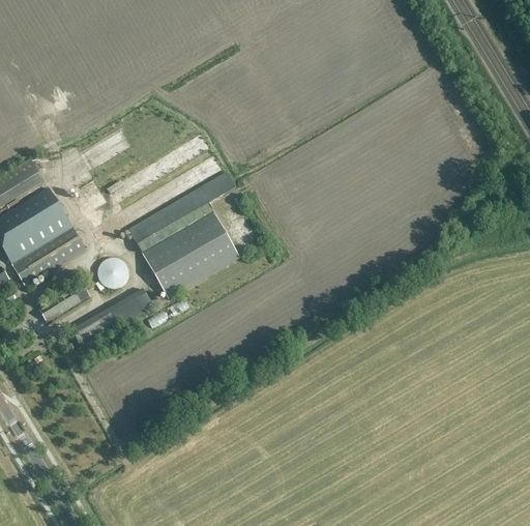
[(192,184),(230,166),(224,153),(185,173),(192,184)]
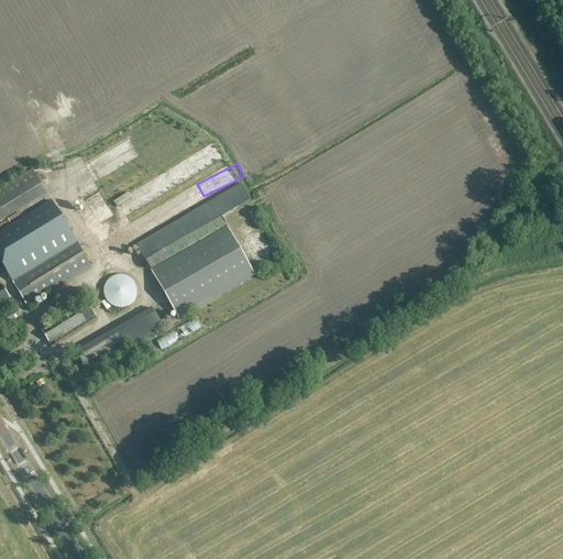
[(134,241),(148,266),(224,225),(220,216),(247,200),(239,183),(134,241)]
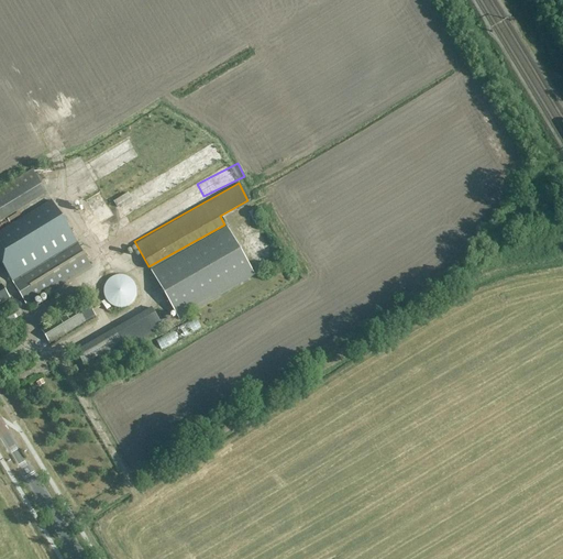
[(201,198),(196,189),(167,207),(173,216),(201,198)]
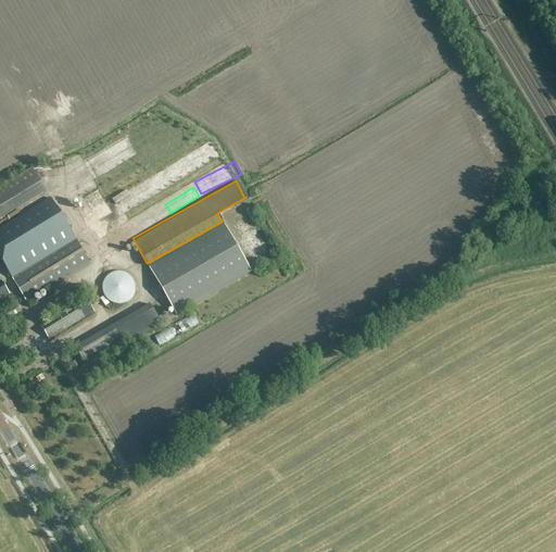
[(76,239),(77,238),(51,196),(0,227),(0,253),(26,298),(89,259),(76,239)]
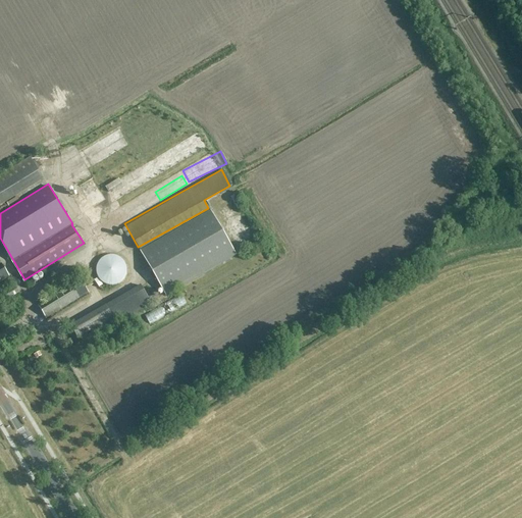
[(246,187),(240,190),(247,204),(253,201),(246,187)]
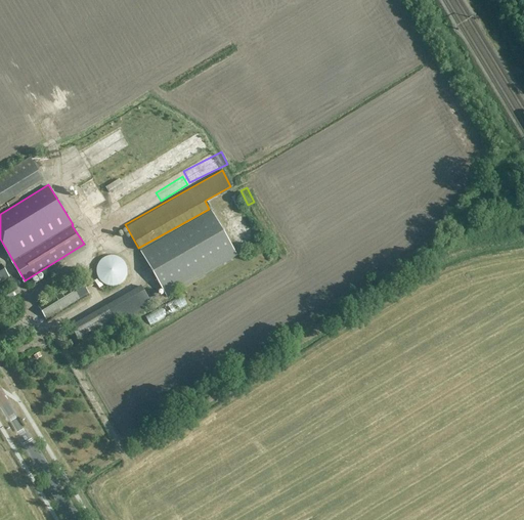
[(115,210),(124,202),(112,188),(102,198),(115,210)]
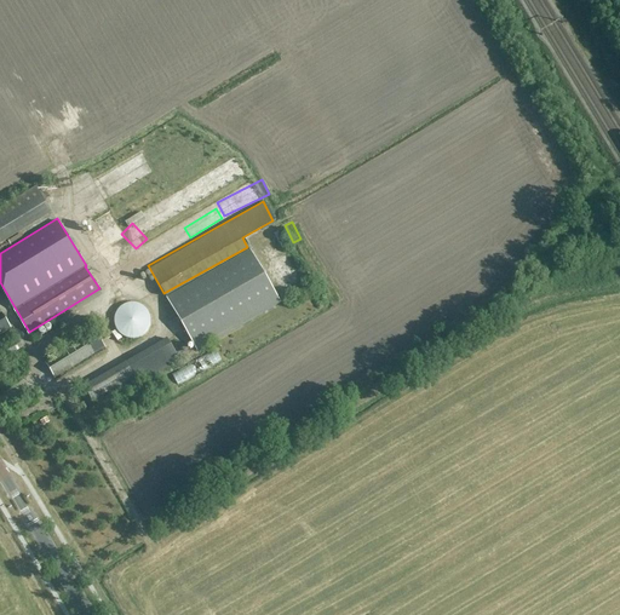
[(165,295),(194,346),(277,300),(248,248),(165,295)]
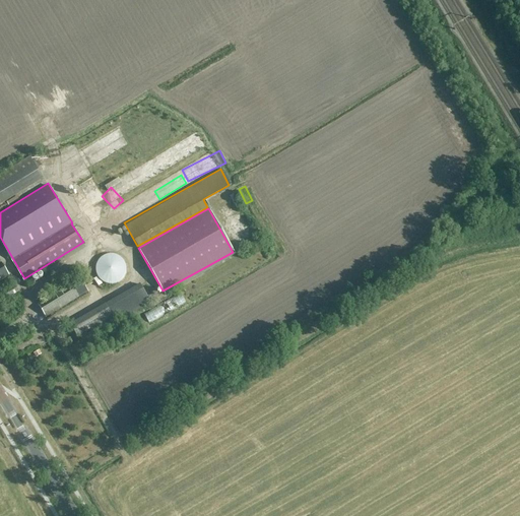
[(125,269),(126,267),(125,266),(125,265),(125,264),(125,262),(124,261),(124,260),(123,259),(122,258),(121,257),(120,256),(118,255),(117,254),(116,254),(115,254),(114,253),(113,253),(111,253),(109,253),(108,254),(107,254),(105,254),(104,255),(103,256),(102,256),(101,257),(101,258),(100,259),(99,260),(99,261),(98,262),(98,264),(96,265),(96,266),(96,267),(96,268),(96,270),(98,271),(98,272),(99,273),(99,274),(100,275),(101,276),(101,277),(102,278),(103,279),(104,280),(105,280),(107,281),(108,281),(109,281),(110,281),(111,281),(113,281),(114,281),(115,281),(116,281),(117,280),(118,280),(120,279),(120,278),(121,277),(122,276),(123,275),(124,274),(124,273),(125,272),(125,271),(125,270),(125,269)]
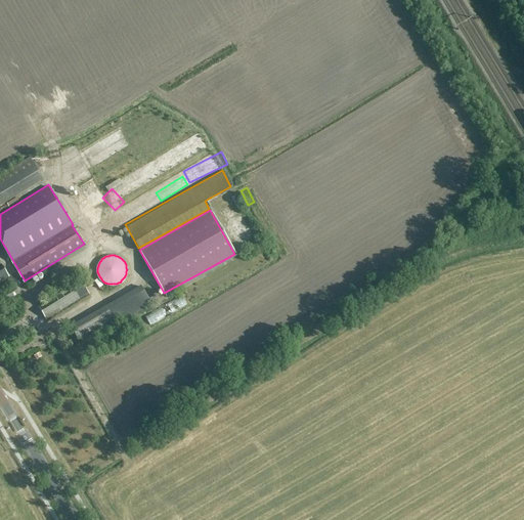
[(2,262),(0,263),(0,279),(9,274),(2,262)]
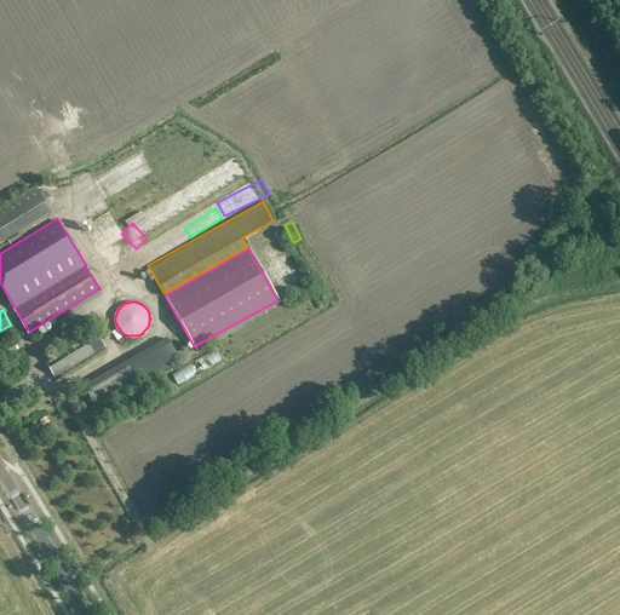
[(55,374),(95,351),(107,344),(96,328),(85,335),(45,360),(55,374)]
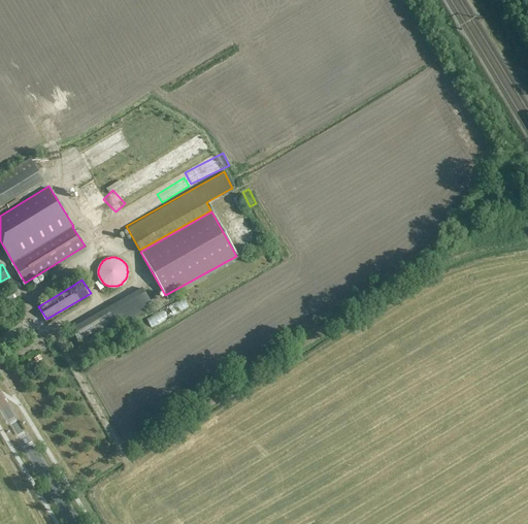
[(15,286),(5,293),(10,300),(21,293),(15,286)]
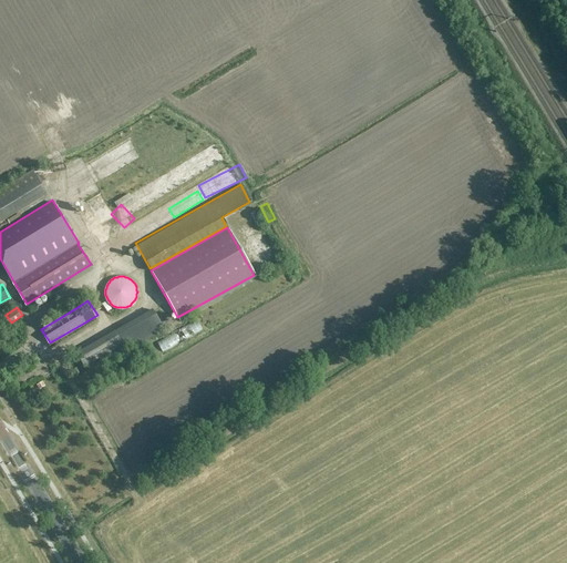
[(163,326),(152,307),(76,352),(88,371),(163,326)]
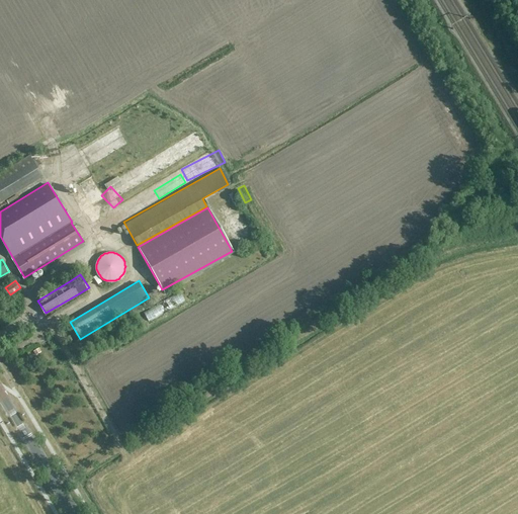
[(158,313),(195,295),(191,286),(154,304),(158,313)]
